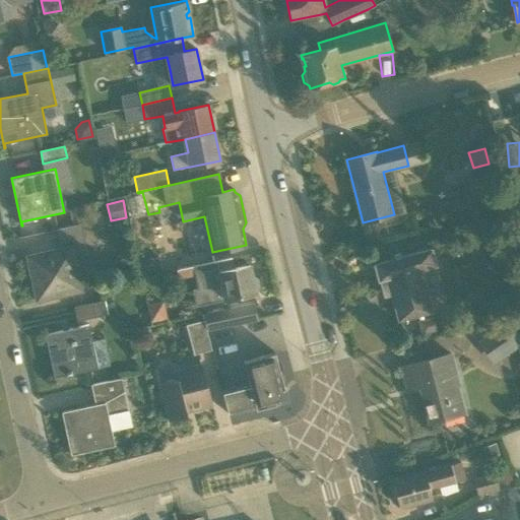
[(39,304),(40,304),(39,300),(81,289),(75,263),(89,260),(81,223),(58,229),(62,249),(27,256),(39,304)]
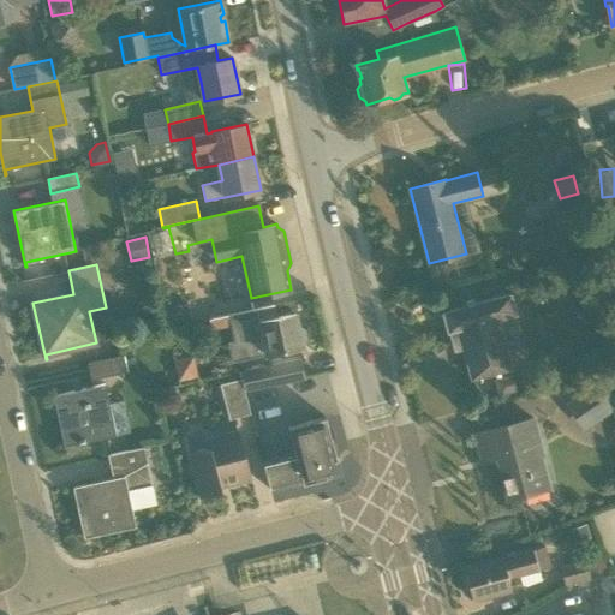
[(512,368),(499,320),(518,315),(512,293),(442,312),(447,333),(459,330),(472,378),(512,368)]
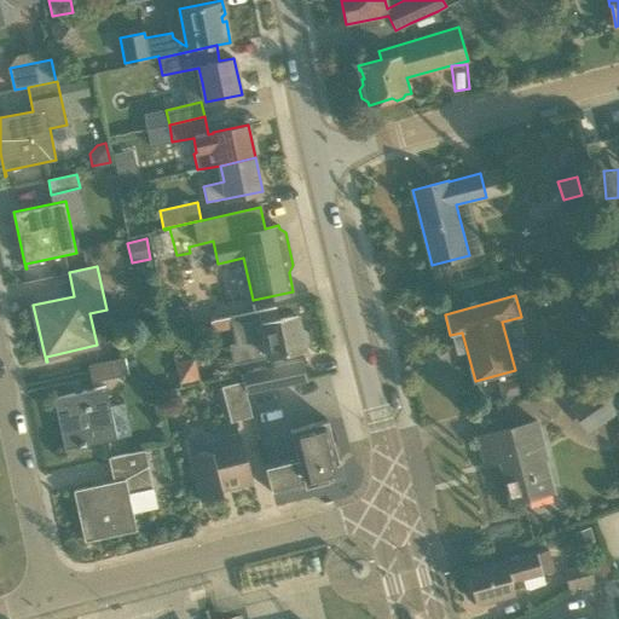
[(189,305),(166,310),(169,327),(192,322),(189,305)]
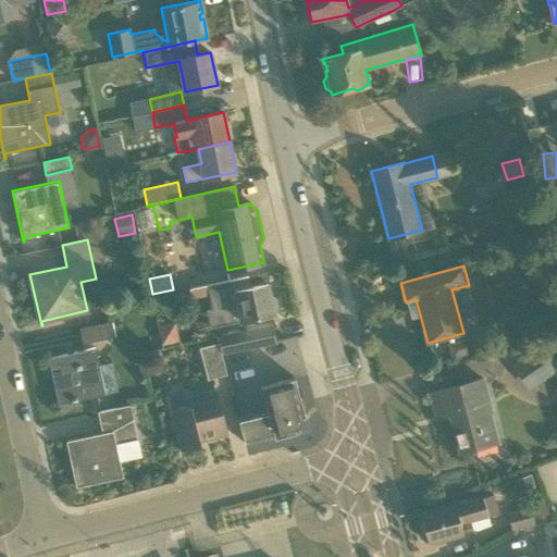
[(248,276),(208,284),(210,295),(213,309),(222,308),(225,324),(274,313),(268,284),(250,287),(248,276)]
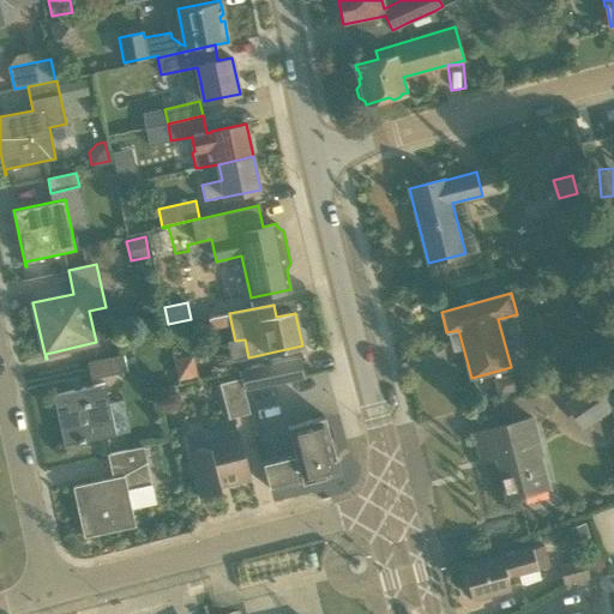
[(229,313),(209,318),(210,330),(232,325),(229,313)]
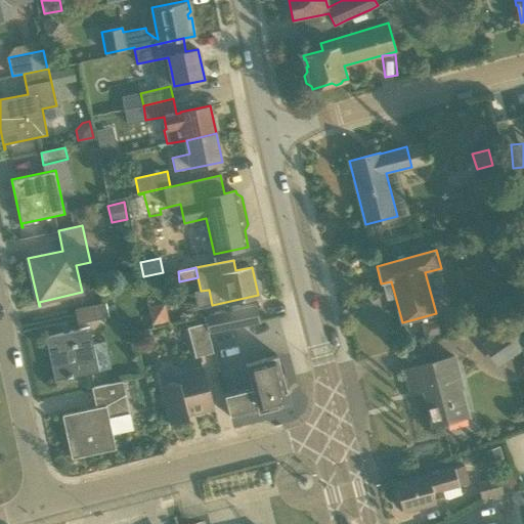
[(114,286),(103,288),(106,298),(117,296),(114,286)]
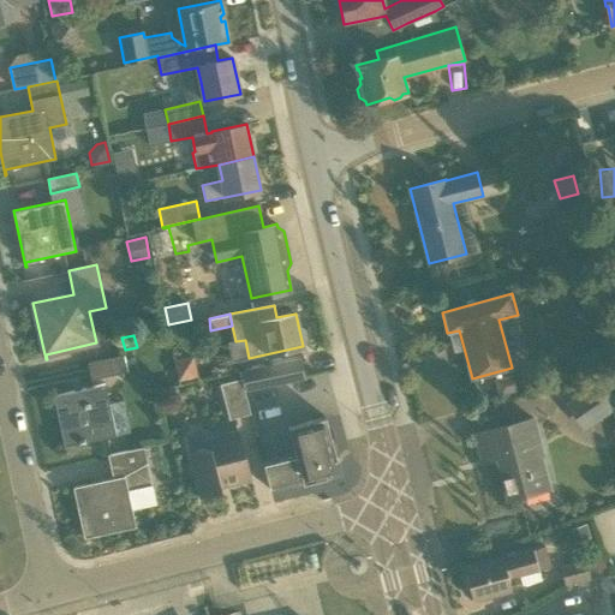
[(193,353),(174,358),(179,381),(199,376),(193,353)]
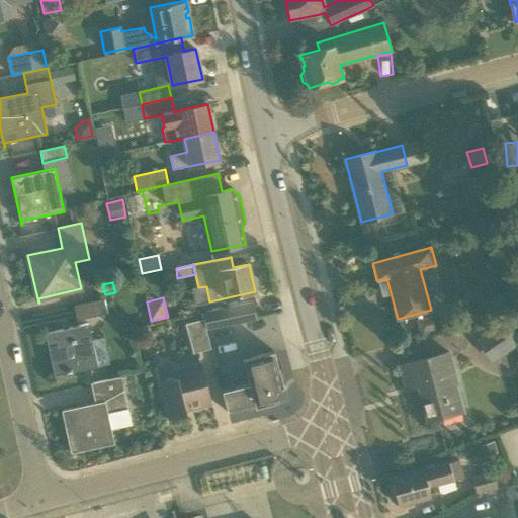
[(77,320),(107,313),(104,299),(74,306),(77,320)]
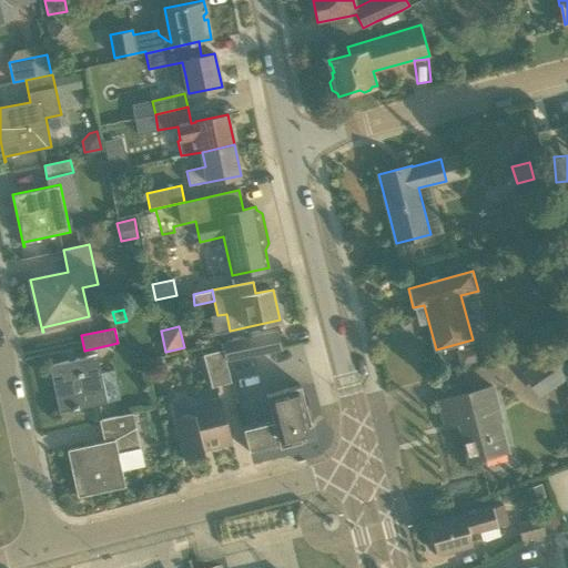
[(226,361),(280,348),(276,332),(222,343),(226,361)]
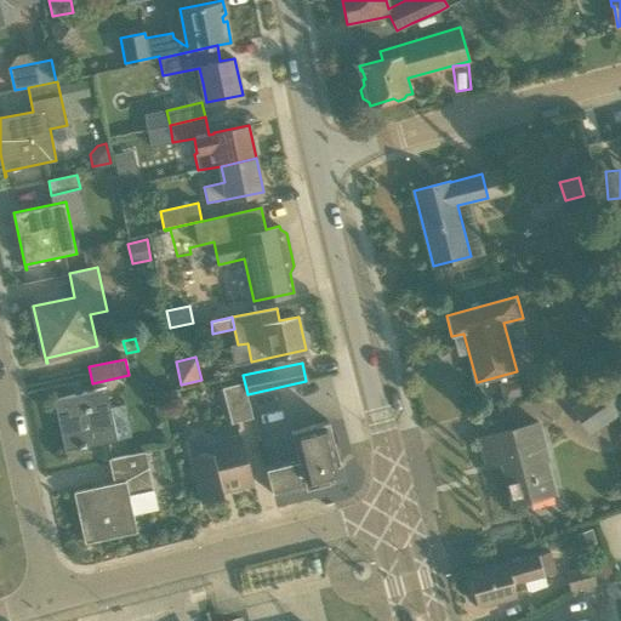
[(523,376),(500,382),(505,398),(528,392),(523,376)]
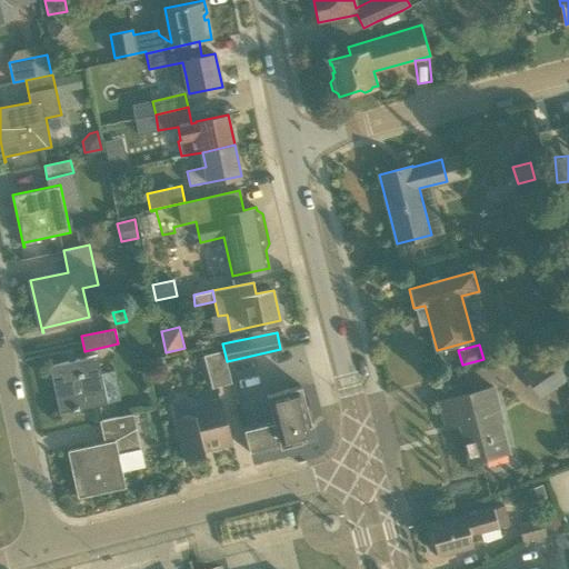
[(232,382),(227,361),(223,350),(203,355),(212,388),(232,382)]
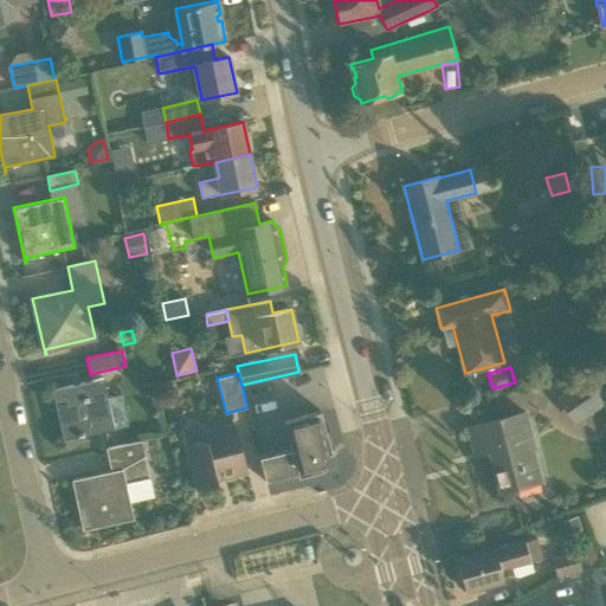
[(108,398),(103,378),(52,389),(64,444),(65,444),(65,439),(114,429),(128,425),(121,394),(108,398)]
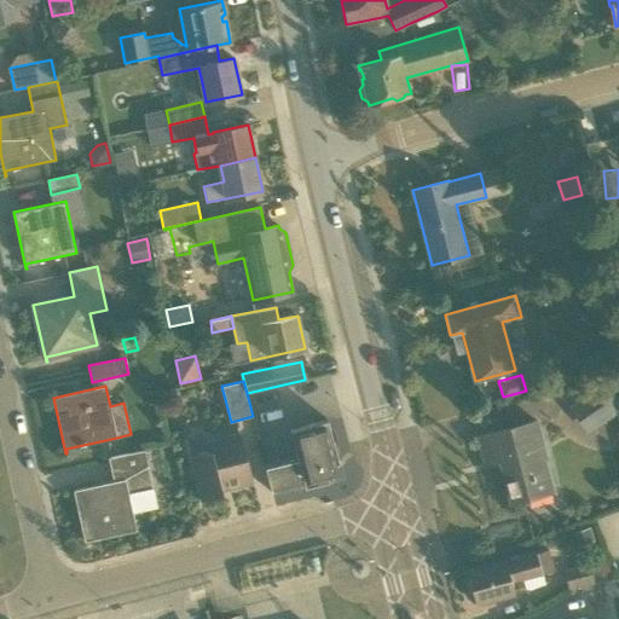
[(608,399),(600,387),(571,408),(588,433),(617,412),(618,411),(617,409),(615,409),(608,399)]
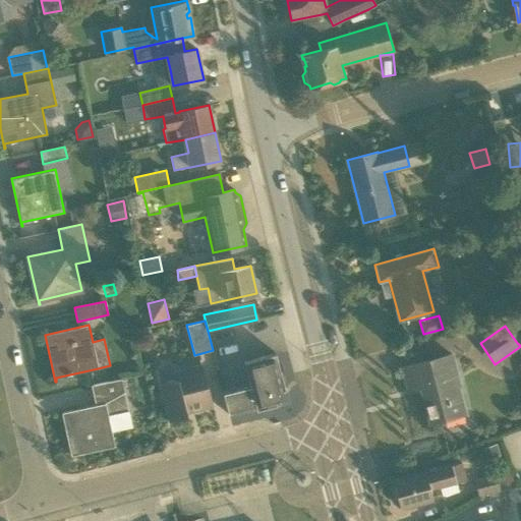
[(214,355),(229,415),(256,408),(256,409),(277,404),(286,402),(289,401),(281,370),(278,370),(275,361),(278,360),(276,353),(245,361),(242,348),(214,355)]
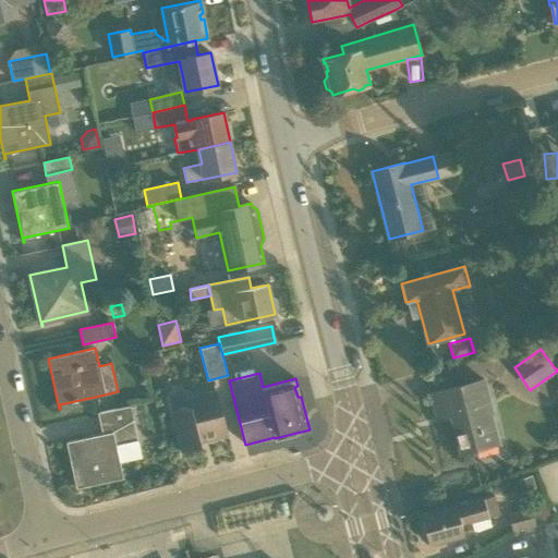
[(498,443),(490,412),(493,412),(484,379),(431,393),(437,417),(455,413),(458,426),(456,426),(462,452),(498,443)]
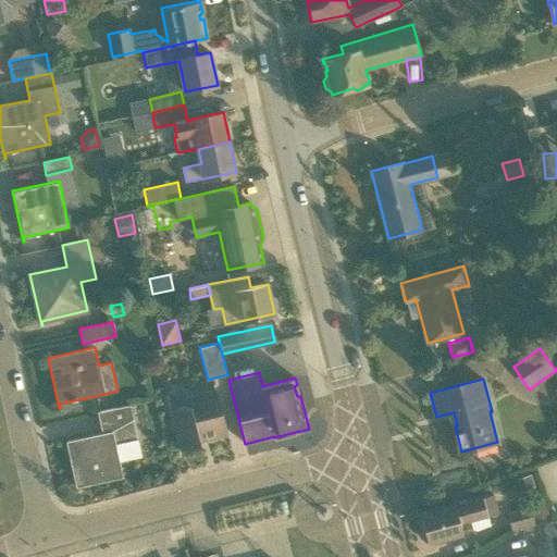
[(181,452),(201,446),(200,442),(229,434),(217,388),(187,396),(189,406),(171,410),(181,452)]
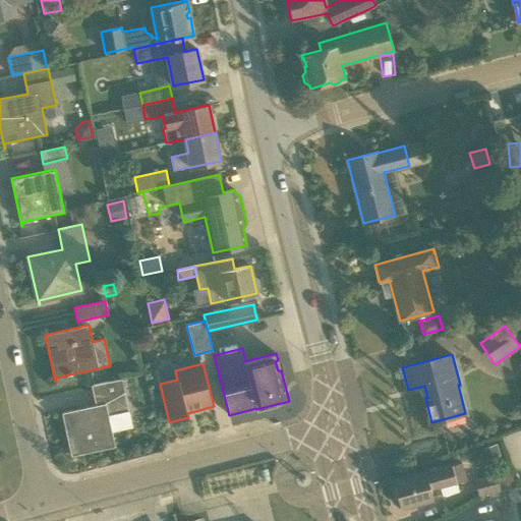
[(71,456),(109,448),(115,447),(108,415),(129,410),(121,379),(91,386),(96,405),(62,412),(71,456)]
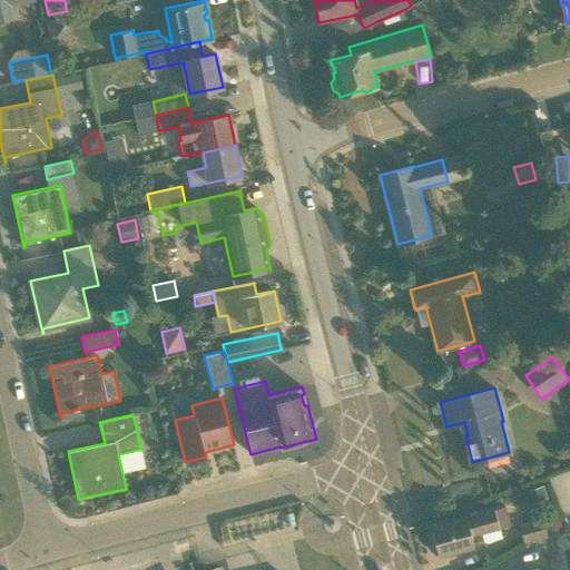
[(439,556),(474,546),(471,536),(510,524),(504,505),(430,527),(435,546),(438,546),(439,552),(438,552),(439,556)]
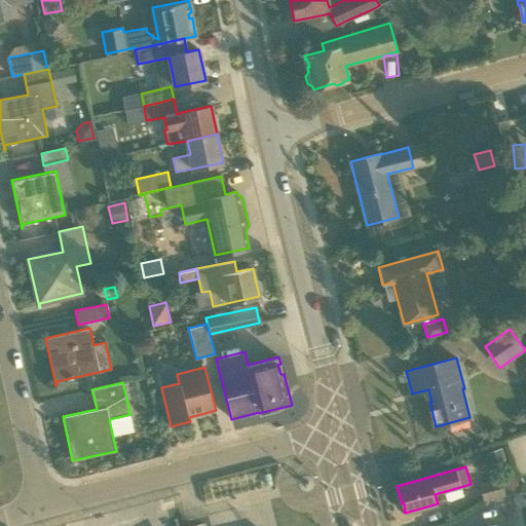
[(516,473),(500,477),(501,480),(505,491),(520,488),(516,473)]
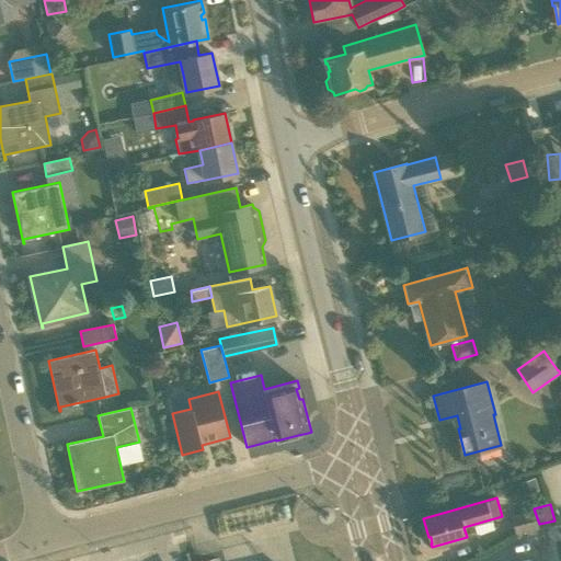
[(539,524),(535,512),(512,517),(516,534),(539,528),(539,524)]
